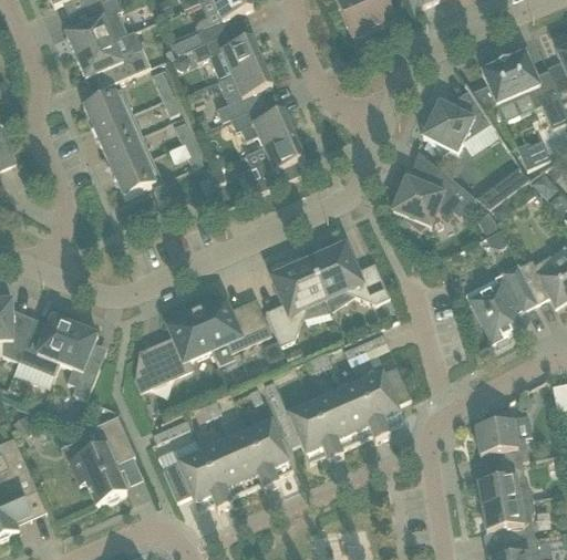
[(113,40),(126,34),(117,12),(122,10),(117,0),(105,0),(86,8),(93,22),(65,33),(75,56),(113,40)]
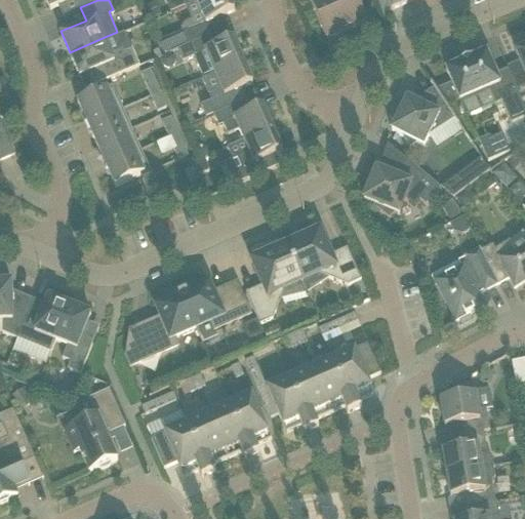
[(152,0),(145,3),(148,12),(150,16),(160,12),(158,8),(155,0),(152,0)]
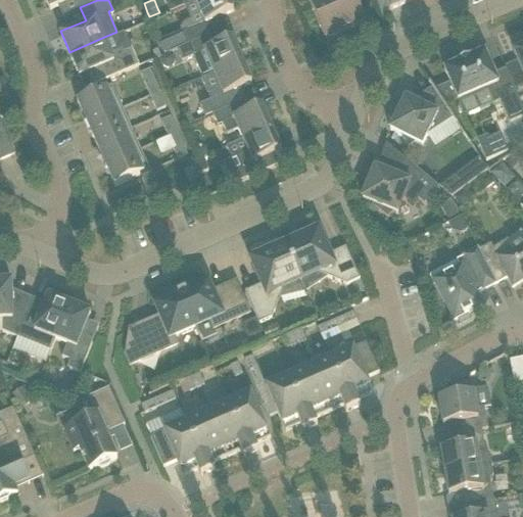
[(182,29),(157,39),(162,51),(175,45),(187,40),(187,41),(210,31),(205,19),(233,7),(230,0),(188,0),(184,2),(190,15),(184,18),(180,26),(182,29)]
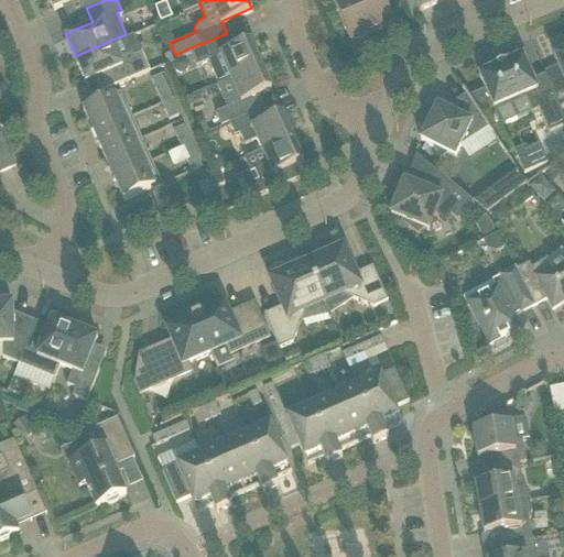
[(339,0),(335,2),(350,37),(393,19),(386,0),(339,0)]
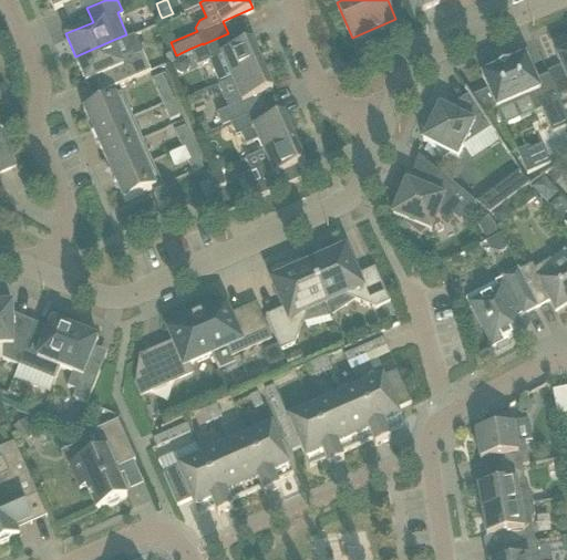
[(203,43),(192,50),(197,62),(209,56),(210,56),(219,80),(232,75),(263,62),(251,38),(234,45),(228,33),(203,44),(203,43)]
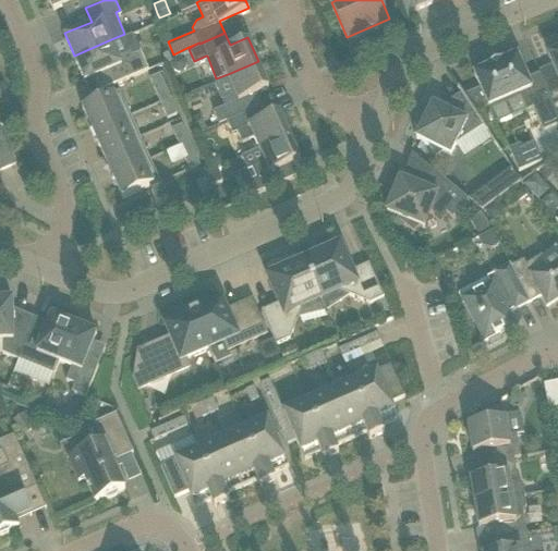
[(110,66),(116,80),(148,65),(141,48),(132,51),(124,34),(111,39),(74,56),(84,77),(110,66)]
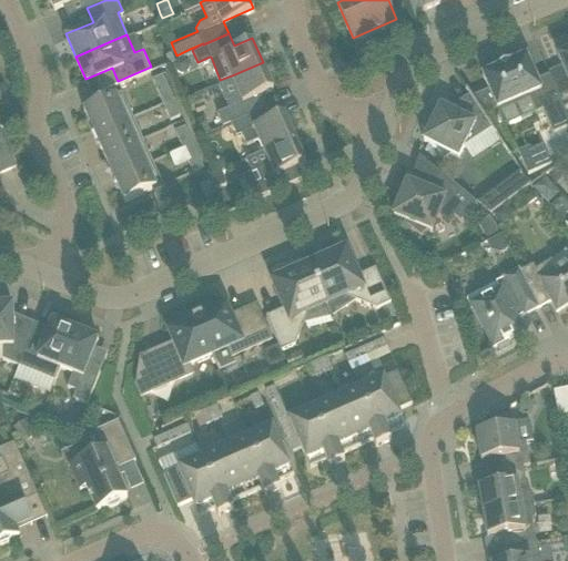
[(553,67),(548,68),(557,89),(559,93),(564,91),(567,89),(567,48),(558,52),(561,62),(553,67)]
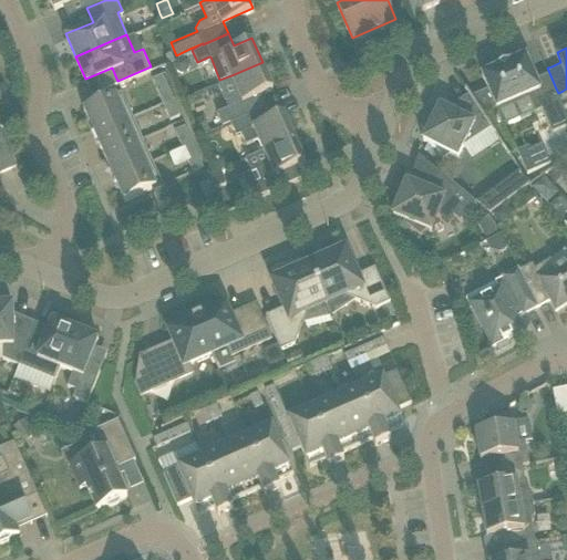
[(487,84),(471,92),(481,109),(495,102),(496,105),(527,92),(540,86),(536,76),(525,52),(509,60),(508,58),(496,63),(497,64),(482,71),(487,84)]
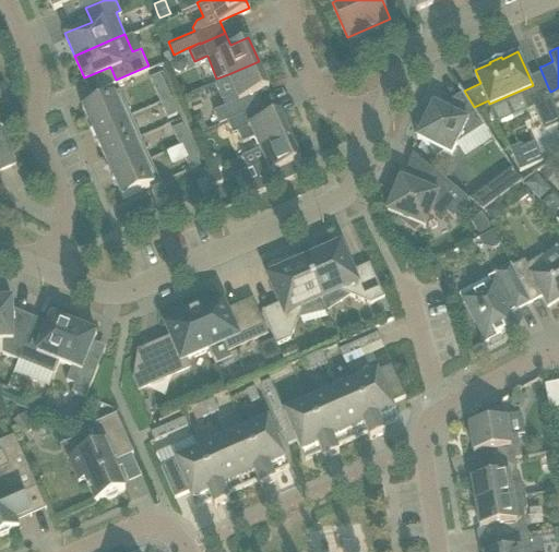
[(227,118),(262,102),(257,90),(269,85),(259,61),(228,74),(216,79),(223,94),(226,102),(214,108),(219,120),(227,118)]
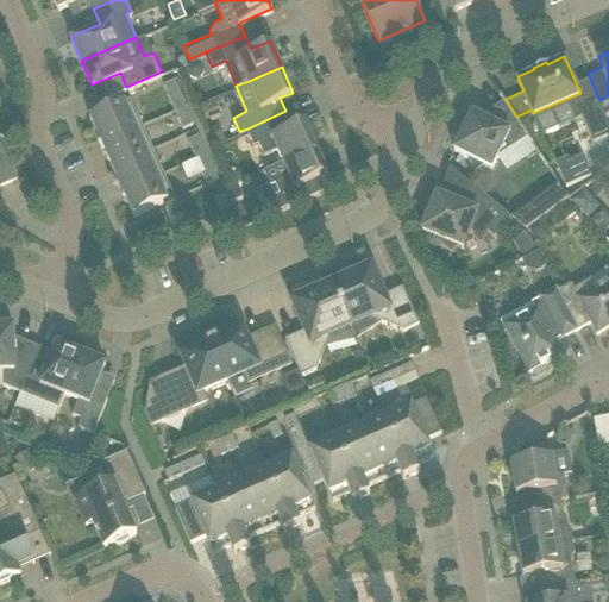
[(169,92),(180,87),(175,76),(164,81),(169,92)]
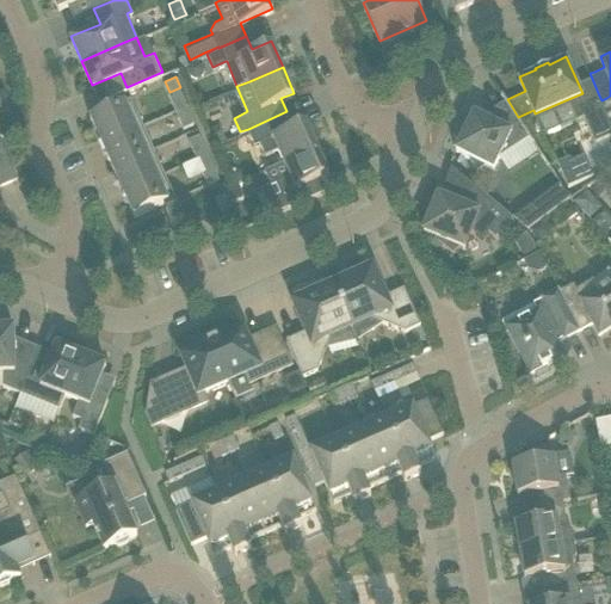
[(0,105),(11,102),(4,85),(0,85),(0,105)]
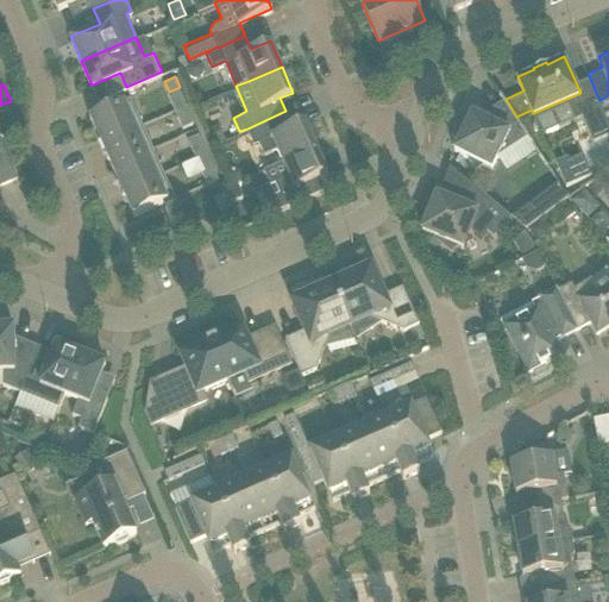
[(174,102),(184,98),(180,87),(169,92),(174,102)]
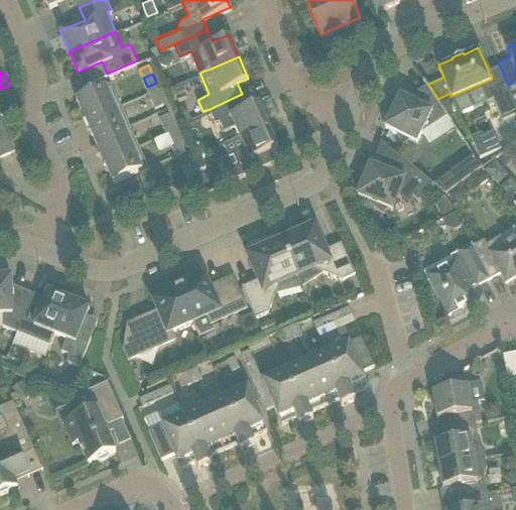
[(385,125),(395,130),(403,142),(410,137),(416,140),(421,130),(446,113),(449,118),(450,117),(437,99),(428,84),(424,78),(423,79),(426,83),(402,100),(398,98),(395,104),(383,112),(388,119),(385,125)]
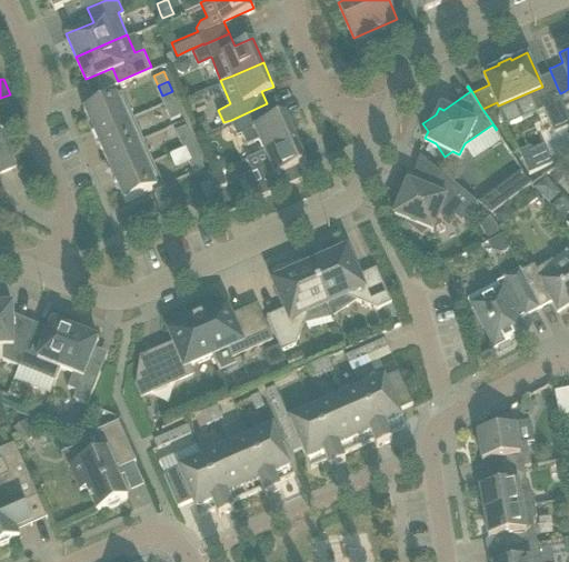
[(122,89),(83,107),(89,119),(93,117),(98,128),(93,129),(95,130),(98,129),(102,139),(99,141),(103,152),(142,136),(122,89)]
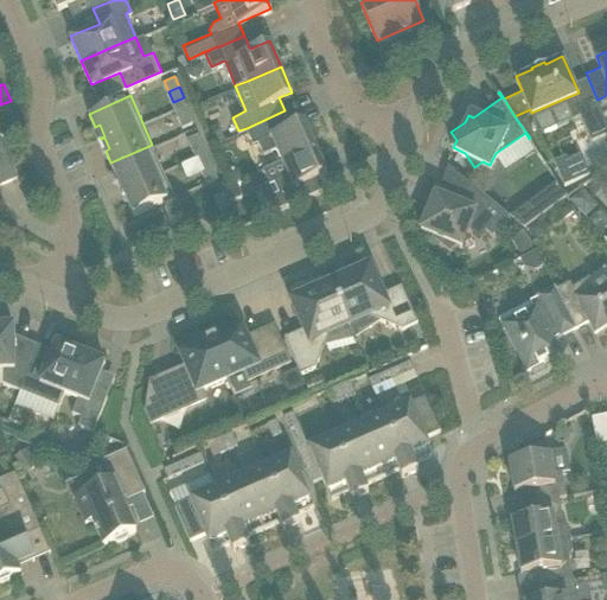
[(590,138),(606,131),(606,121),(595,95),(576,103),(590,138)]
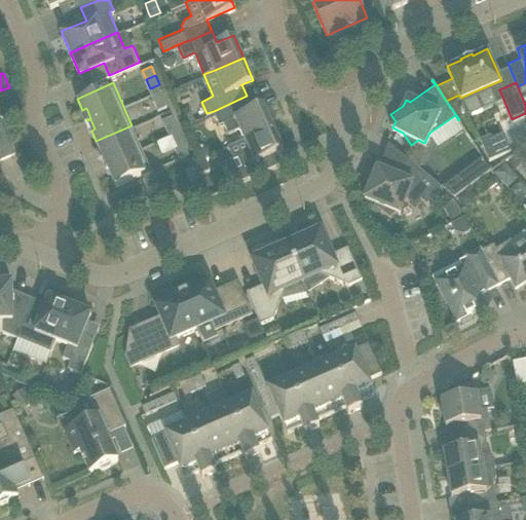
[(163,95),(159,84),(150,88),(154,99),(163,95)]
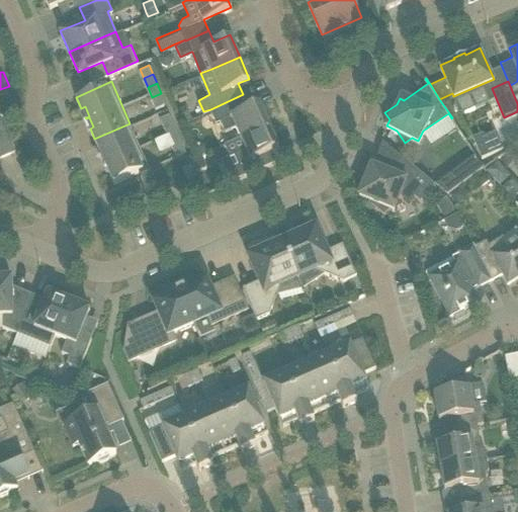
[(156,106),(165,102),(161,93),(152,97),(156,106)]
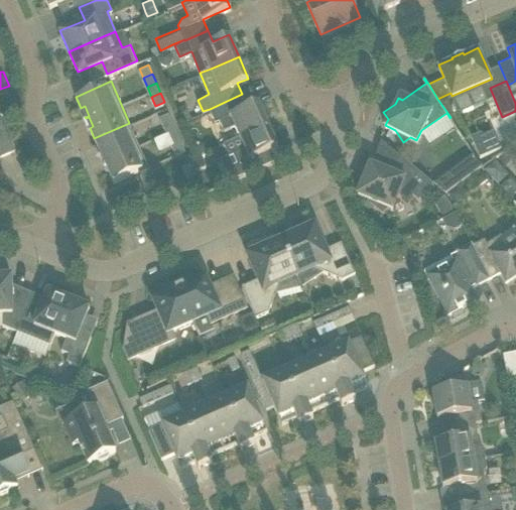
[(242,94),(210,109),(215,120),(219,118),(224,128),(235,123),(240,135),(268,123),(258,101),(247,105),(242,94)]
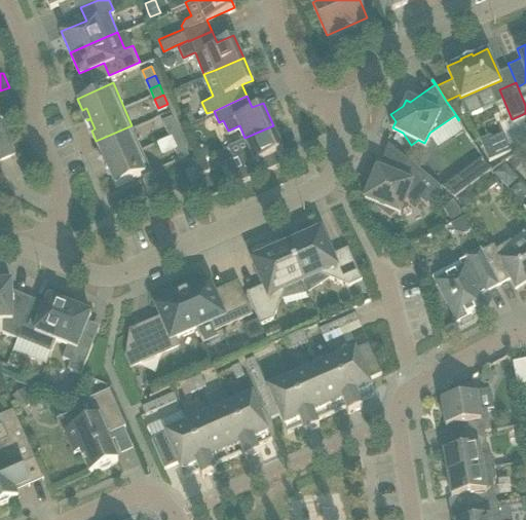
[(177,110),(183,123),(194,118),(188,105),(177,110)]
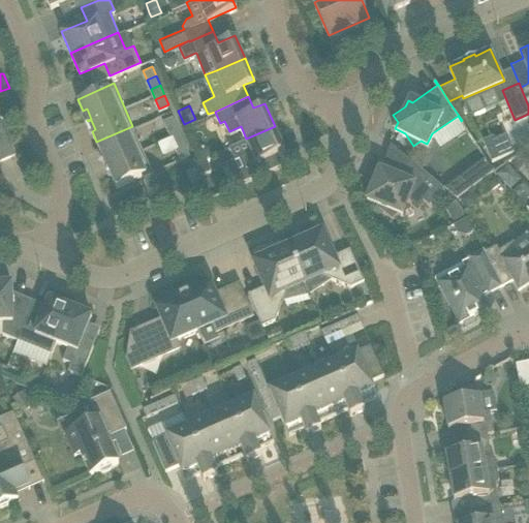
[(167,128),(177,124),(173,114),(163,118),(167,128)]
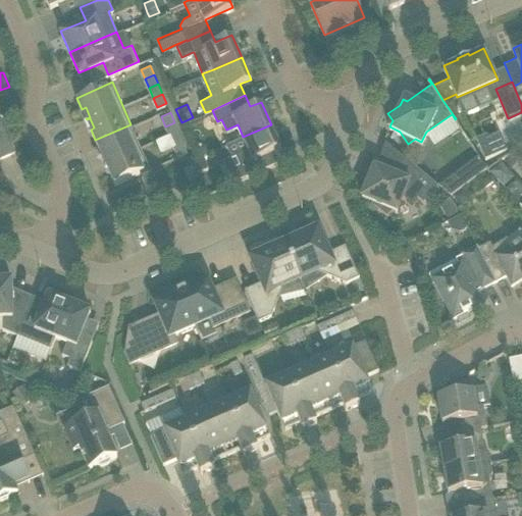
[(0,156),(14,150),(0,118),(0,156)]
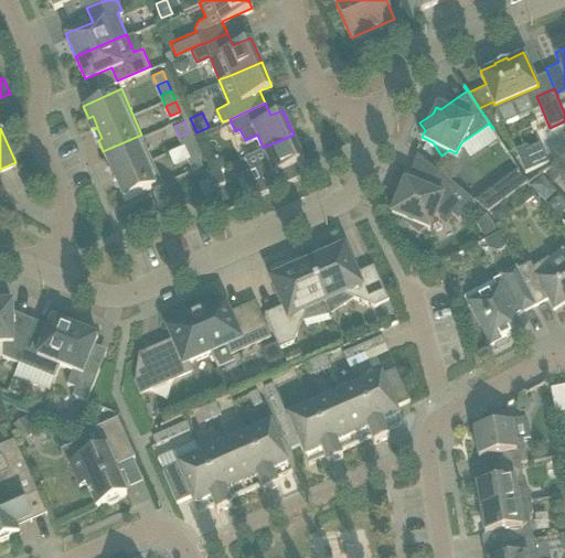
[(193,142),(189,132),(179,137),(183,147),(193,142)]
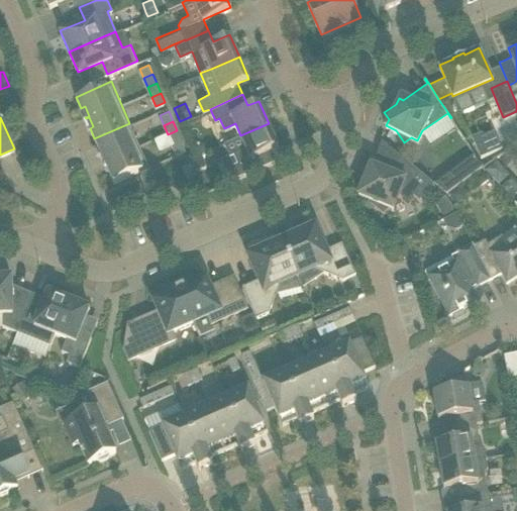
[(99,149),(103,147),(107,158),(103,159),(104,160),(107,159),(112,168),(108,170),(113,181),(148,165),(129,123),(94,138),(99,149)]
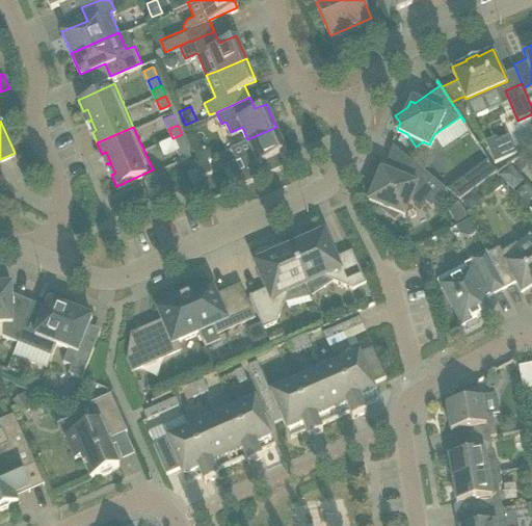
[(276,127),(247,139),(231,147),(236,158),(241,156),(250,178),(280,165),(274,154),(286,149),(276,127)]
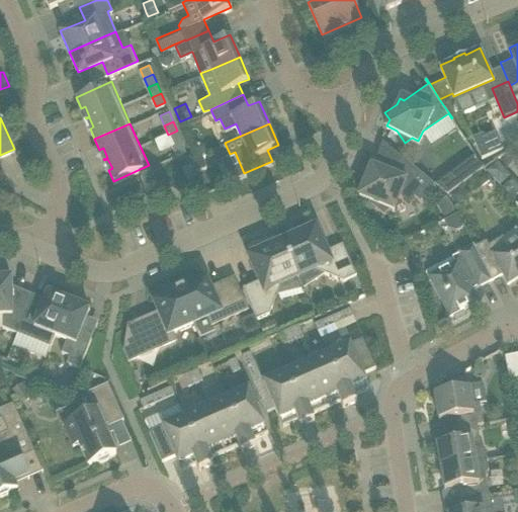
[(484,134),(483,131),(473,135),(482,155),(503,147),(495,129),(484,134)]
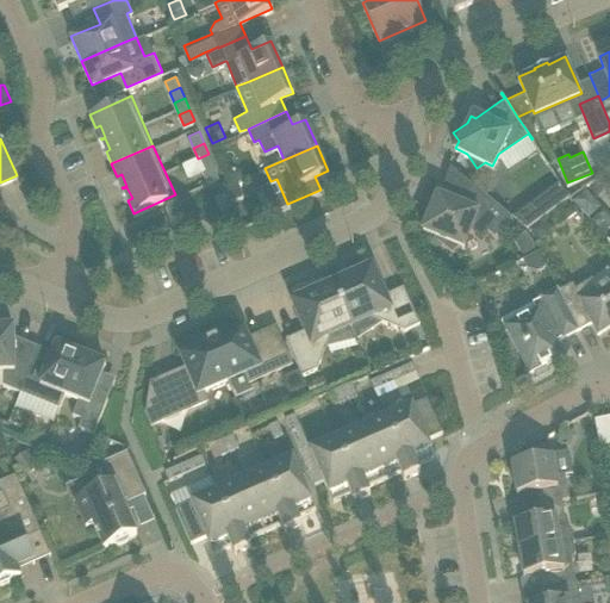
[(213,165),(209,154),(198,159),(203,169),(213,165)]
